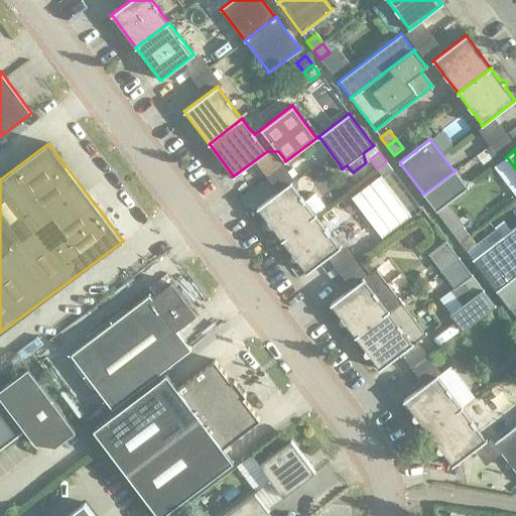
[(393,170),(386,161),(377,168),(384,177),(393,170)]
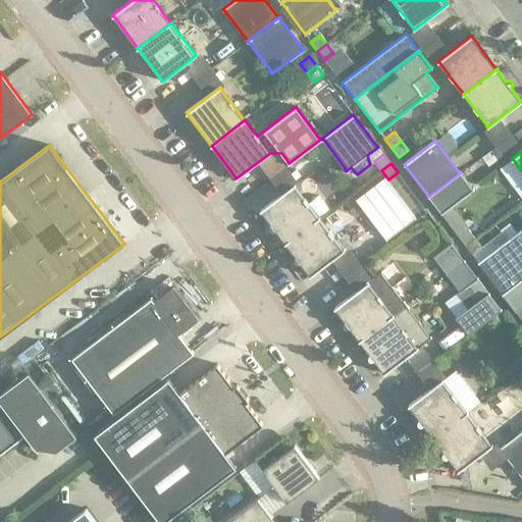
[(465,168),(461,172),(428,197),(440,213),(477,185),(465,168)]
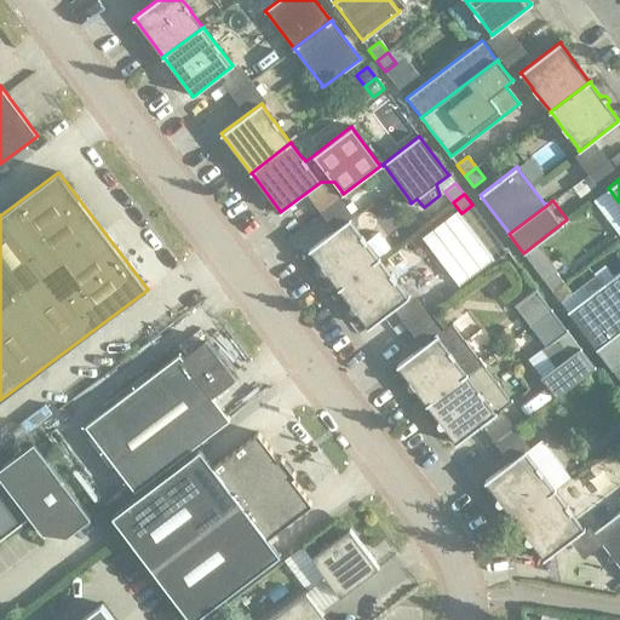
[(457,213),(424,239),(460,287),(494,260),(457,213)]
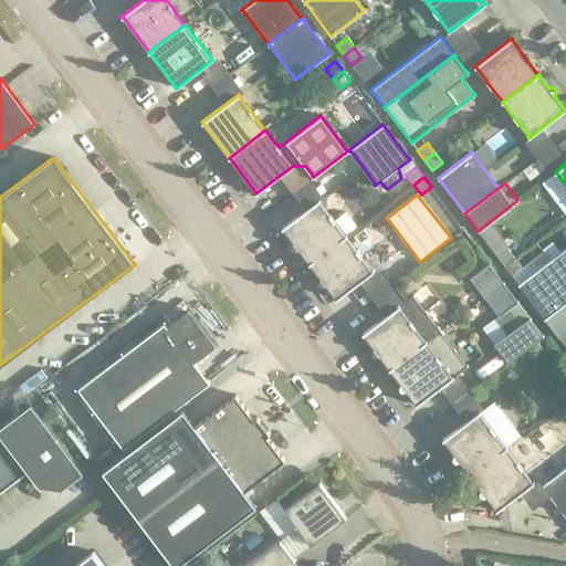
[(283,229),(293,242),(292,243),(292,244),(292,245),(292,247),(292,248),(293,249),(294,250),(295,250),(297,250),(299,249),(308,262),(308,263),(346,236),(345,234),(345,236),(334,221),(335,221),(329,215),(318,201),(320,200),(318,199),(282,228),(282,229),(283,229)]
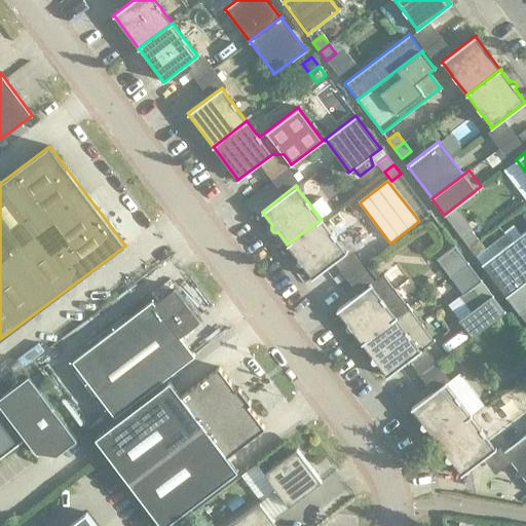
[(322,219),(287,245),(288,246),(288,245),(297,258),(296,259),(296,260),(296,261),(296,262),(296,263),(297,263),(297,264),(298,264),(299,265),(301,265),(302,264),(312,276),(311,277),(312,278),(346,252),(346,251),(345,252),(336,238),(331,232),(322,220),(322,219)]
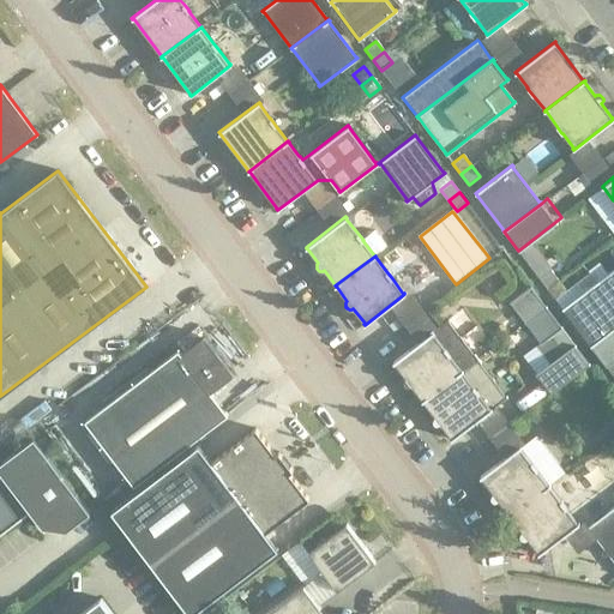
[(549,270),(539,278),(547,289),(558,281),(549,270)]
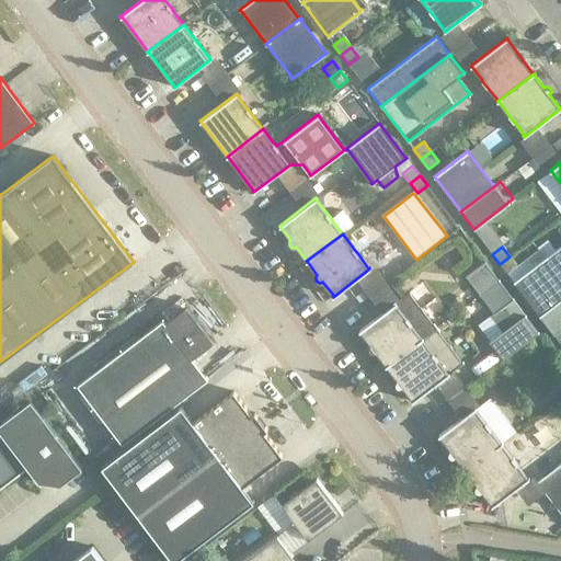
[(548,255),(513,282),(514,283),(515,282),(539,315),(539,316),(539,317),(560,299),(560,273),(548,256),(549,256),(548,255)]
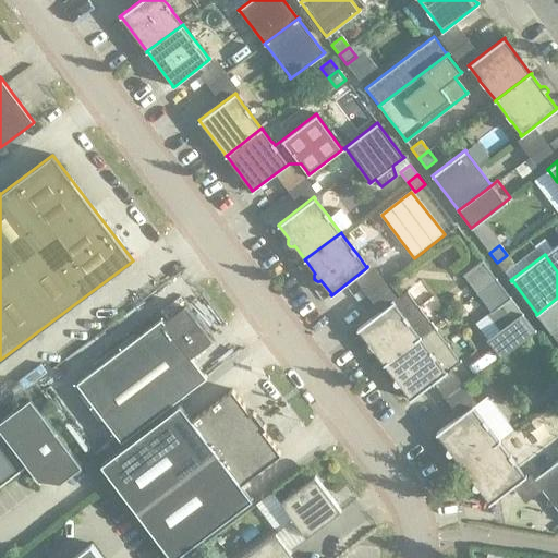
[(514,265),(507,255),(497,263),(505,273),(514,265)]
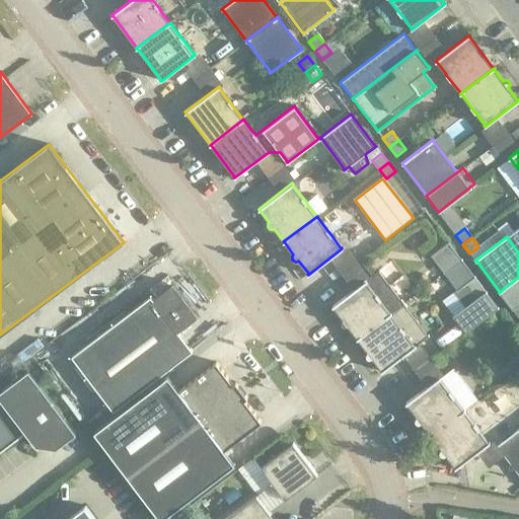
[(461,258),(449,242),(433,255),(445,271),(461,258)]
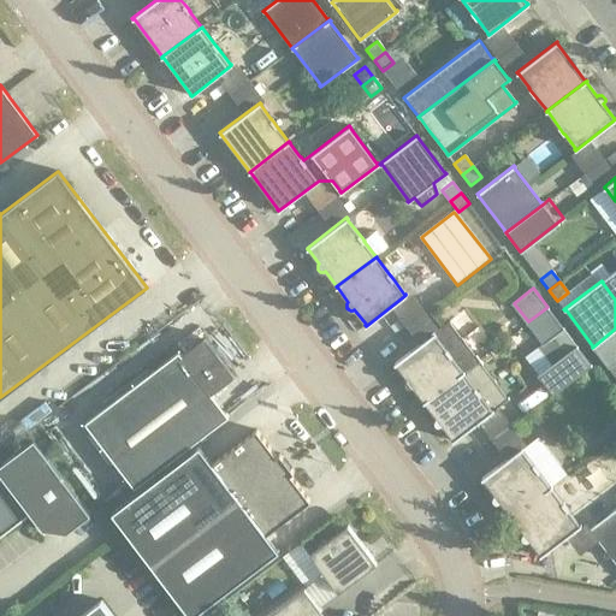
[(562,326),(548,307),(528,321),(543,341),(562,326)]
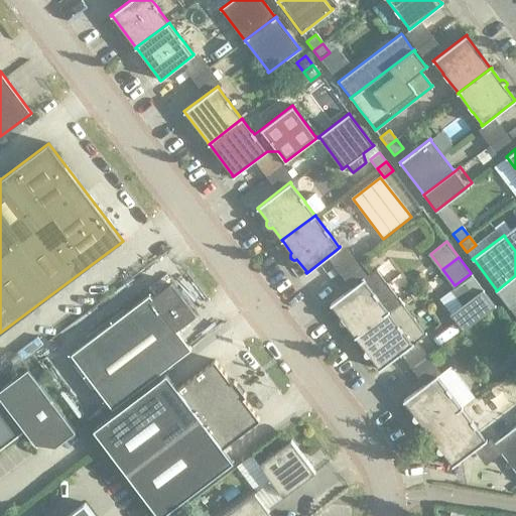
[(335,267),(327,273),(331,279),(339,273),(335,267)]
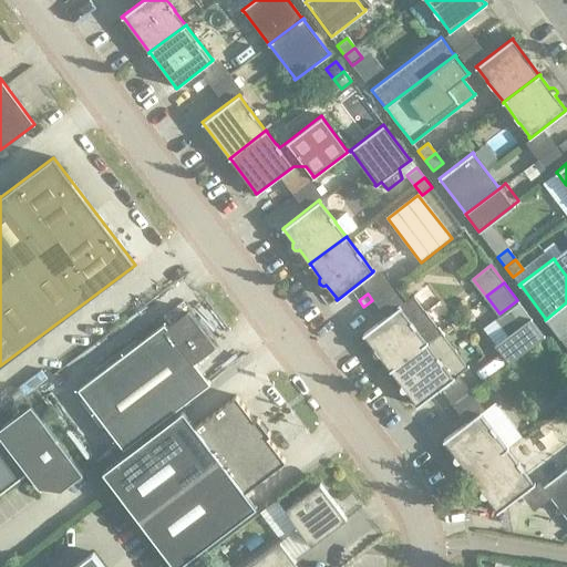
[(364,334),(374,348),(373,349),(373,350),(372,351),(372,352),(372,353),(373,353),(373,354),(374,356),(377,357),(378,357),(378,356),(379,356),(380,356),(390,369),(389,369),(390,370),(441,331),(437,327),(436,328),(413,297),(414,296),(414,295),(362,334),(363,336),(364,334)]
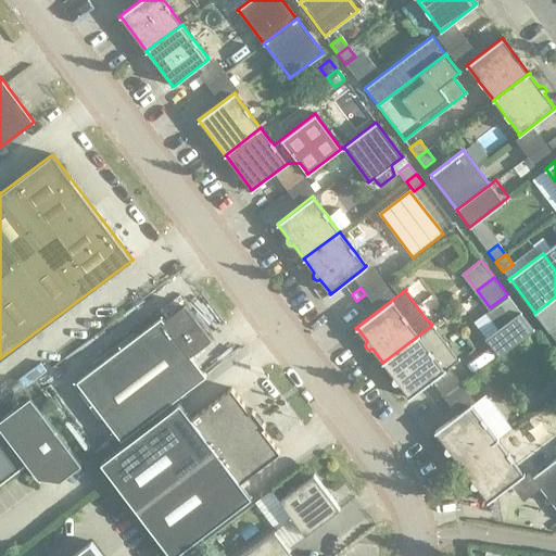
[(555,297),(534,314),(535,315),(536,314),(547,329),(547,330),(548,331),(555,325),(555,297)]
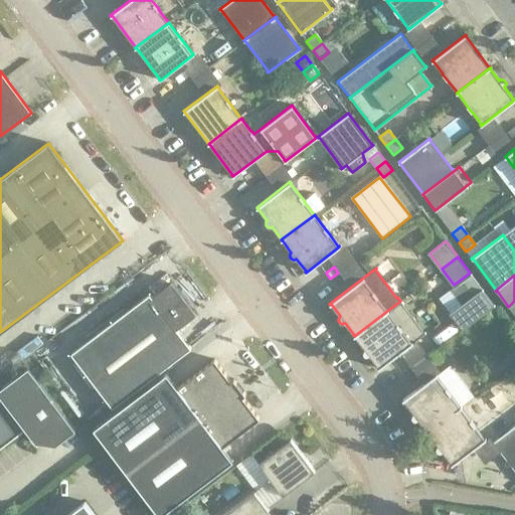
[(70,353),(112,407),(190,347),(176,329),(181,325),(195,314),(171,282),(157,293),(152,297),(149,293),(70,353)]
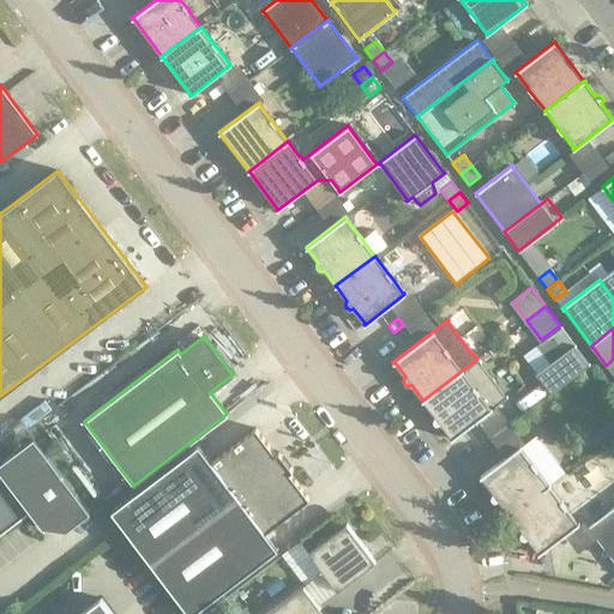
[(590,363),(575,344),(536,374),(552,392),(590,363)]
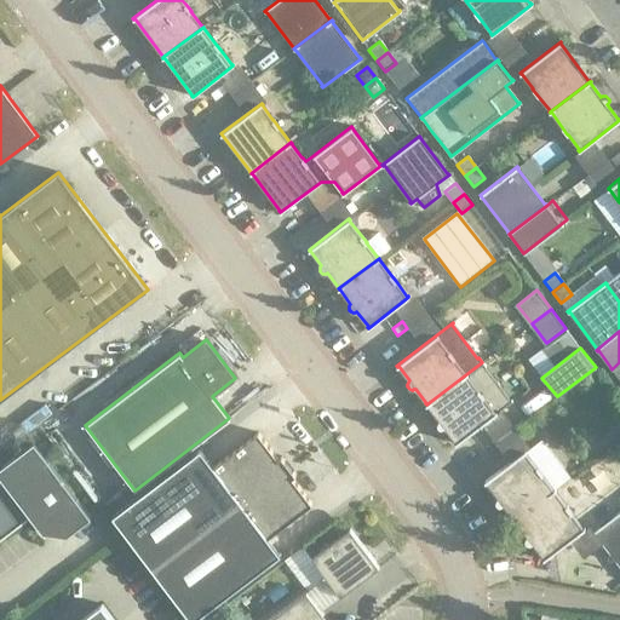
[(486,366),(482,362),(426,405),(428,405),(438,419),(437,420),(437,422),(436,423),(436,424),(437,425),(437,426),(438,428),(440,428),(441,428),(443,428),(445,428),(455,442),(454,442),(455,443),(512,401),(511,400),(510,401),(484,367),(486,366)]
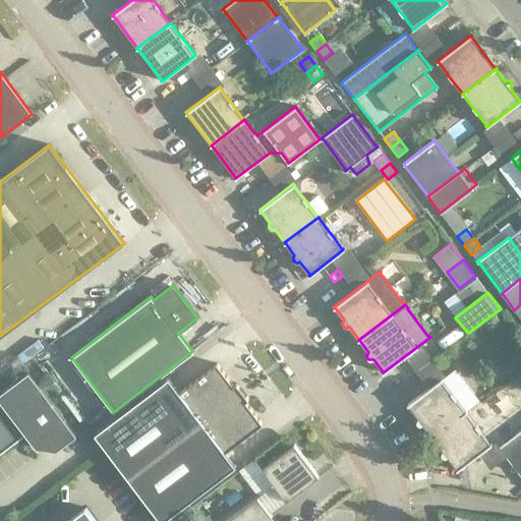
[(94,433),(127,477),(160,520),(162,520),(236,466),(225,451),(262,422),(245,401),(248,398),(236,383),(233,386),(217,363),(179,392),(168,377),(94,433)]
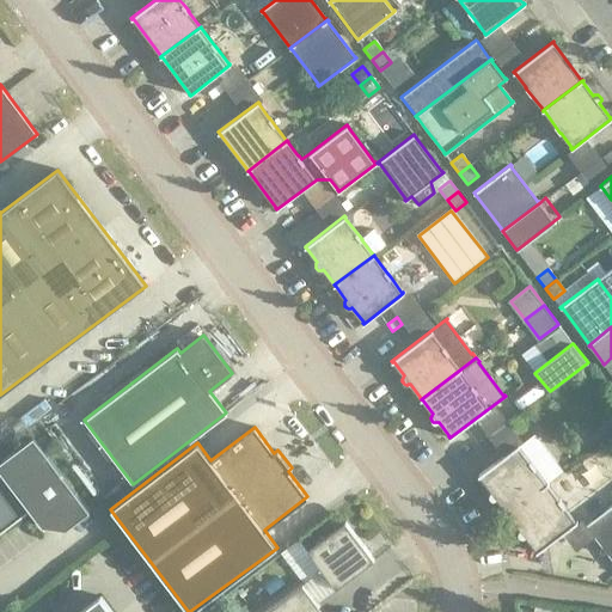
[(0,532),(30,510),(42,526),(66,530),(90,510),(34,436),(0,461),(0,532)]
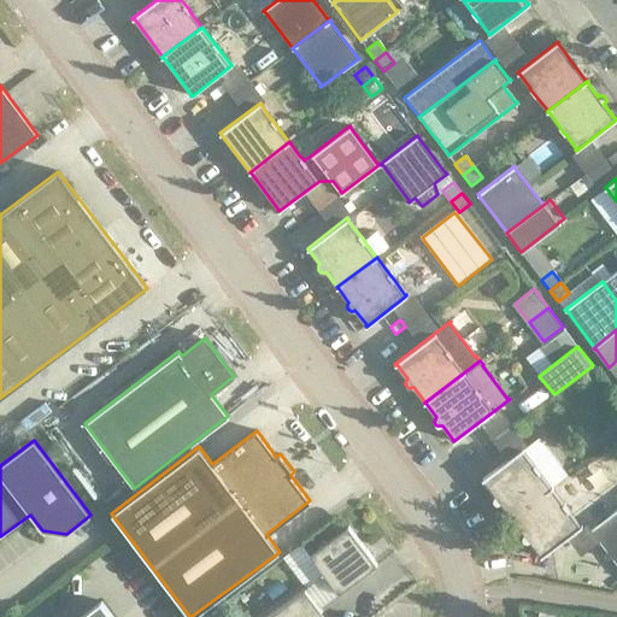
[(483,480),(494,494),(493,495),(493,497),(493,498),(493,499),(493,500),(494,501),(497,503),(499,503),(500,501),(511,517),(511,518),(552,487),(552,486),(551,487),(540,472),(540,471),(534,464),(523,450),(522,448),(482,479),(482,480),(483,480)]
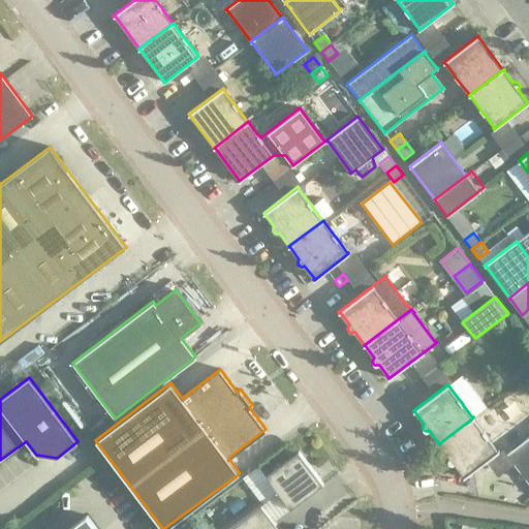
[(473,418),(473,417),(438,444),(439,444),(449,457),(448,457),(447,458),(447,459),(447,460),(447,461),(447,462),(448,463),(449,464),(450,464),(452,464),(453,464),(454,463),(464,475),(463,476),(464,477),(499,450),(498,449),(497,450),(488,438),(488,437),(483,431),(473,418)]
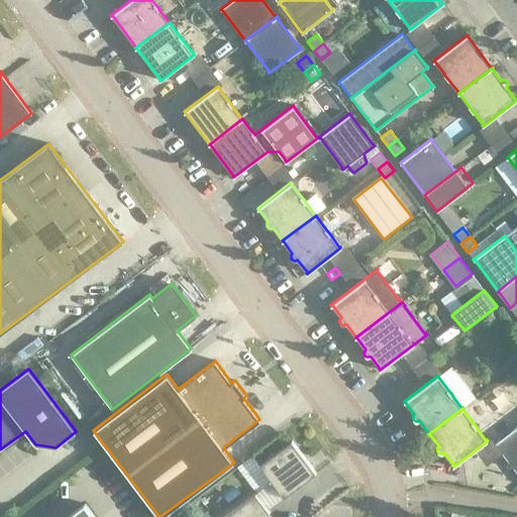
[(516,426),(494,443),(495,444),(496,444),(516,472),(516,426)]
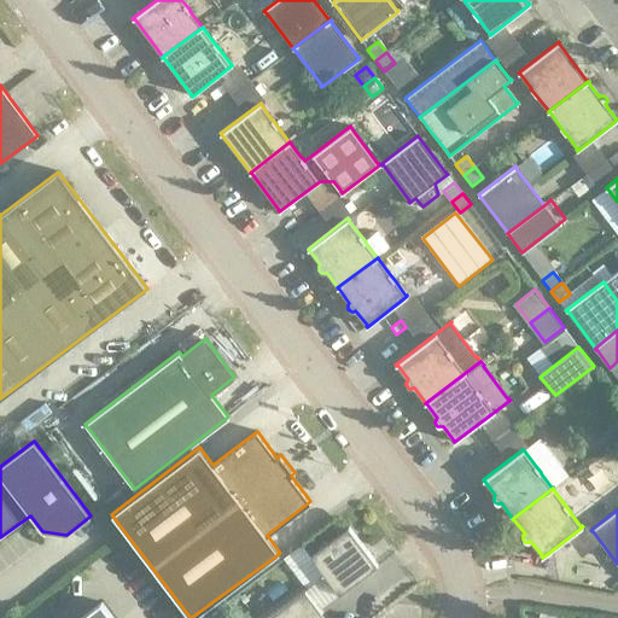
[(310,555),(324,573),(339,594),(378,565),(348,526),(310,555)]
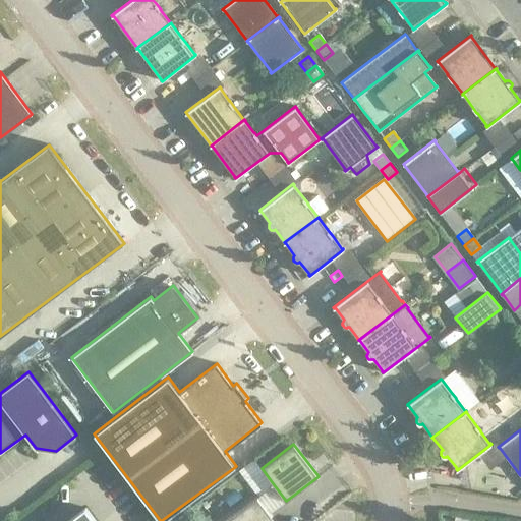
[(275,520),(270,513),(257,498),(225,520),(275,520)]
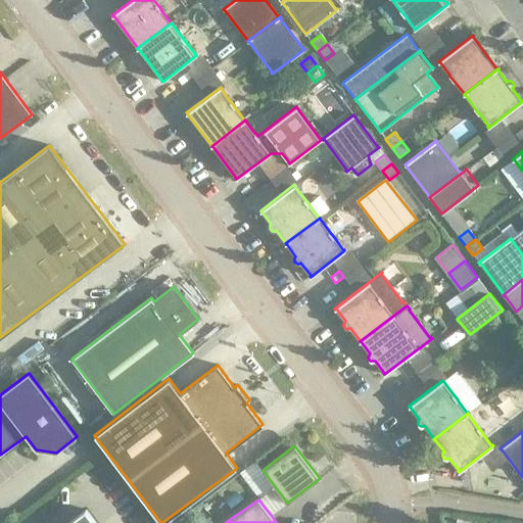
[(95,522),(85,510),(66,522),(95,522)]
